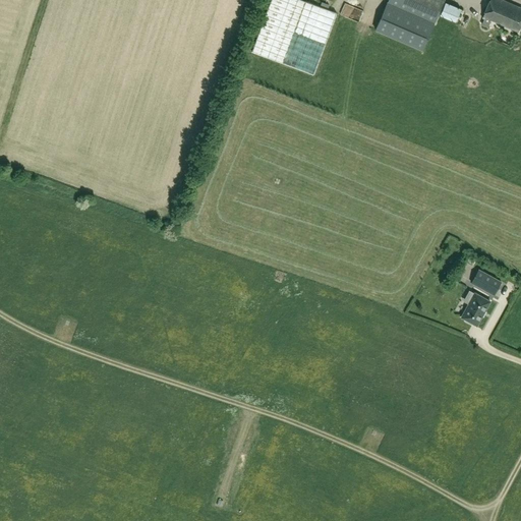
[(269,0),(262,22),(250,51),(277,62),(285,65),(312,75),(312,74),(324,45),(336,13),(308,3),(299,0),(269,0)]
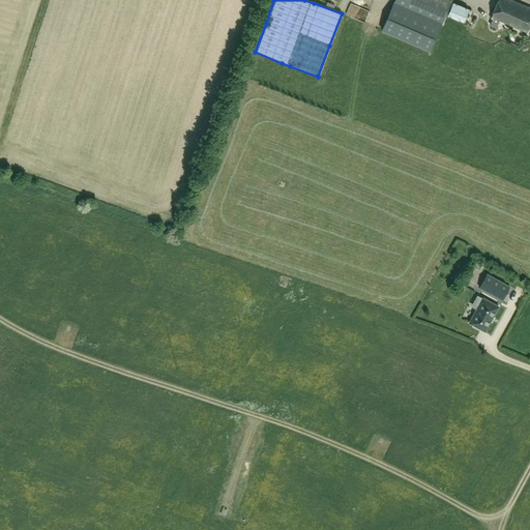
[(431,51),(452,0),(394,0),(383,30),(431,51)]
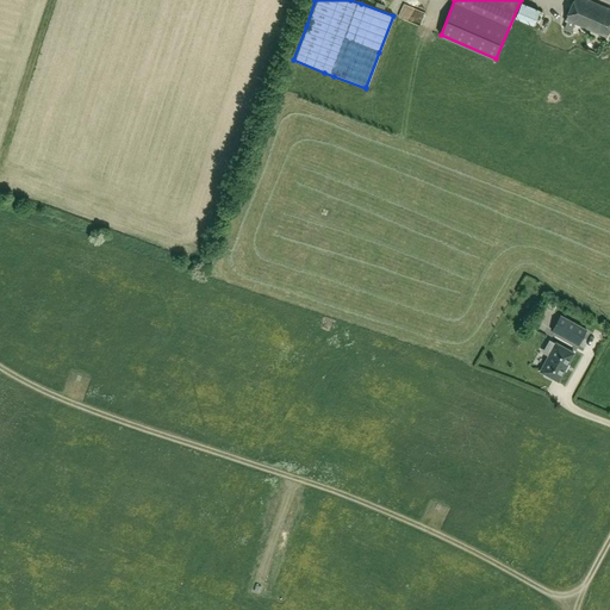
[(567,23),(564,30),(571,32),(576,23),(608,37),(609,30),(609,10),(586,0),(573,0),(565,22),(567,23)]
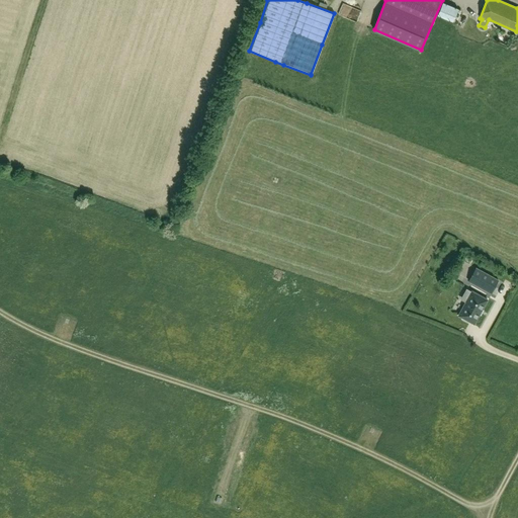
[(443,2),(437,15),(453,22),(459,9),(443,2)]
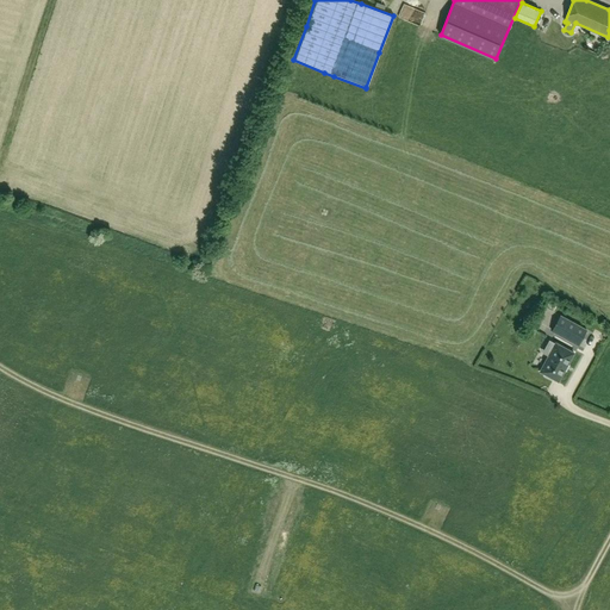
[(578,346),(586,330),(560,316),(552,331),(578,346)]
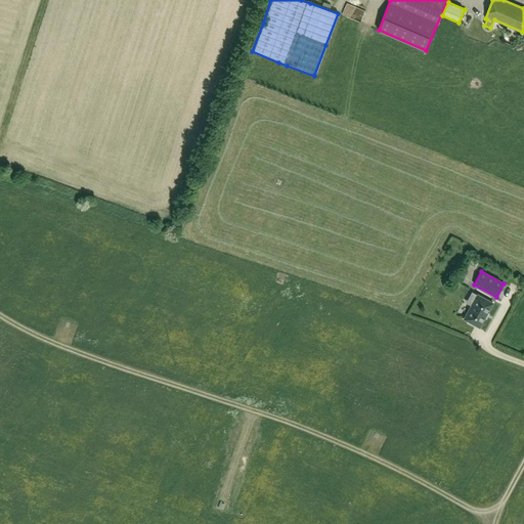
[(468,323),(474,326),(475,324),(479,328),(493,303),(477,295),(464,319),(469,321),(468,323)]
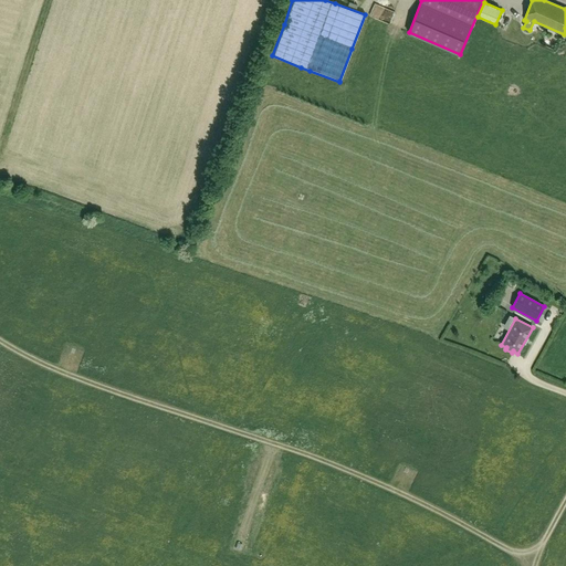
All buildings are outlined.
